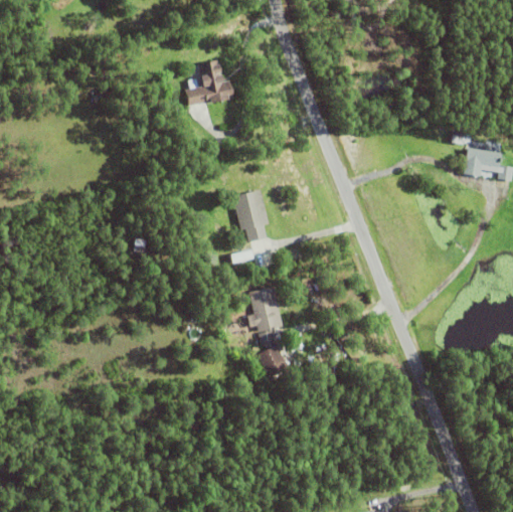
[(228,100),(211,104),(210,102),(206,103),(206,101),(189,105),(185,90),(202,86),(200,76),(201,76),(198,62),(218,58),(223,80),(229,79),(233,97),(227,98),(228,100)]
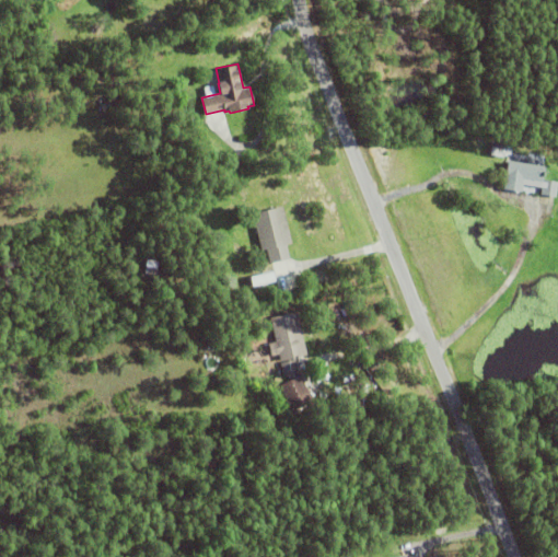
[(103,104),(112,100),(114,106),(105,109),(103,104)]
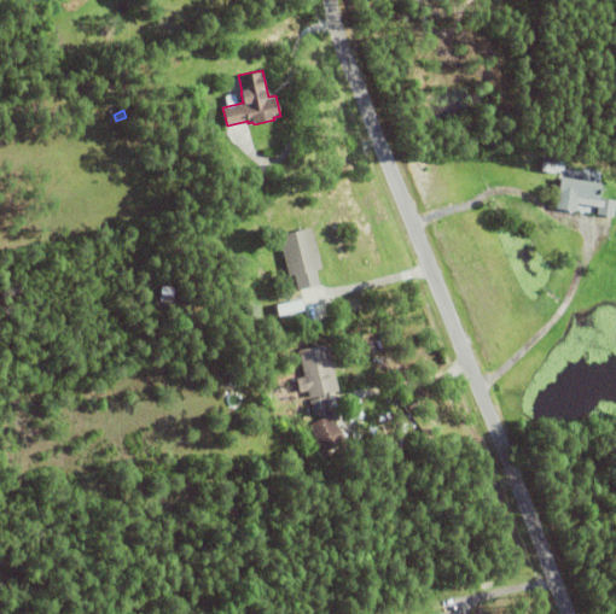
[(558,169),(557,173),(542,170),(544,156),(553,158),(555,155),(567,157),(564,170),(558,169)]
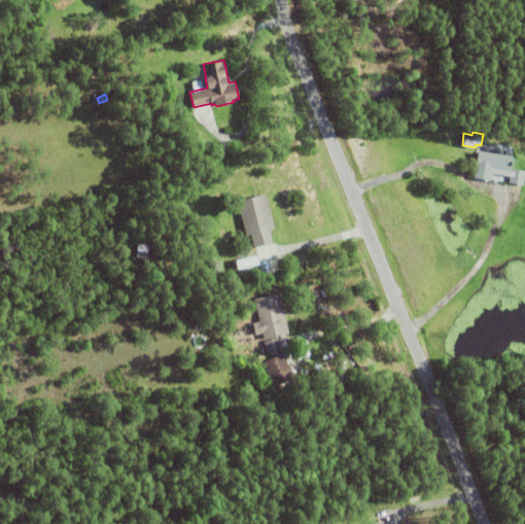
[(493,168),(491,180),(475,178),(478,152),(514,158),(512,171),(493,168)]
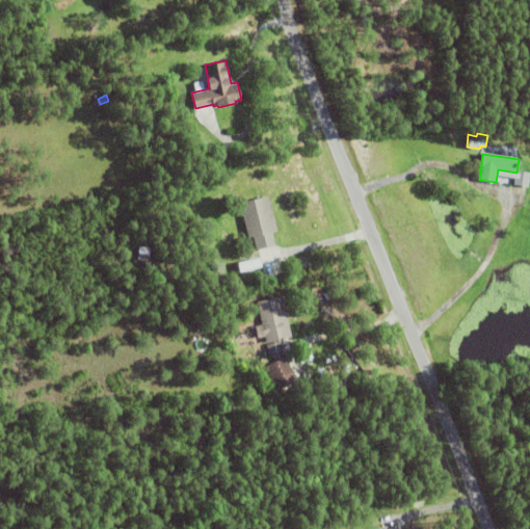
[(257,250),(254,237),(248,238),(240,202),(269,194),(279,231),(272,233),(275,245),(257,250)]
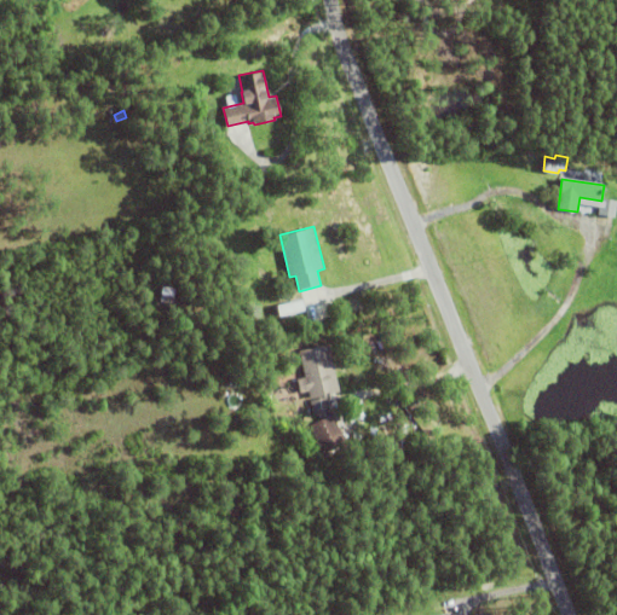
[(161,300),(163,288),(176,289),(174,302),(161,300)]
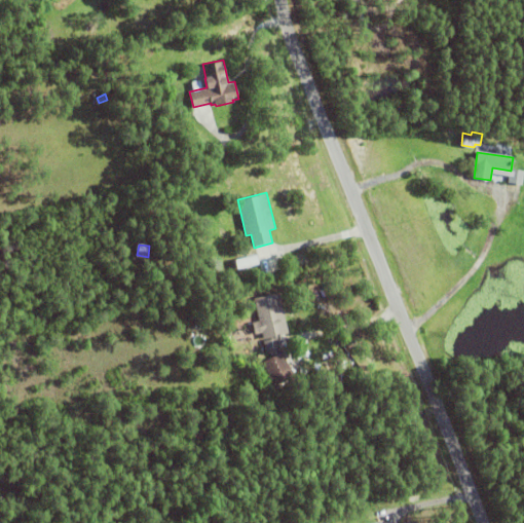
[(255,335),(252,323),(260,321),(255,298),(279,292),(289,333),(278,336),(282,348),(267,351),(263,333),(255,335)]
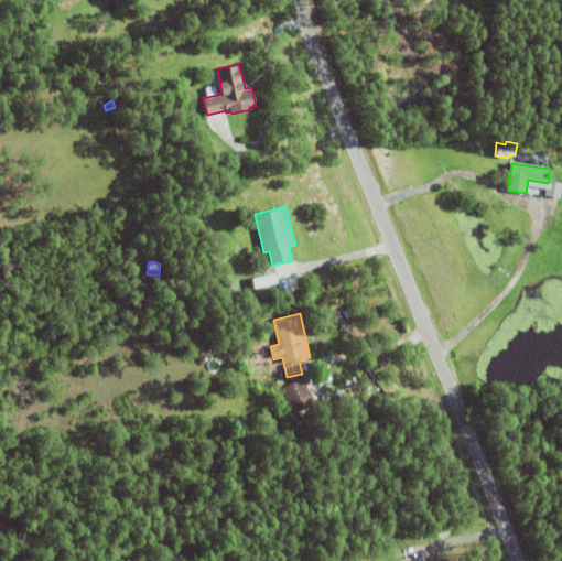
[(282,387),(303,377),(316,403),(294,414),(282,387)]
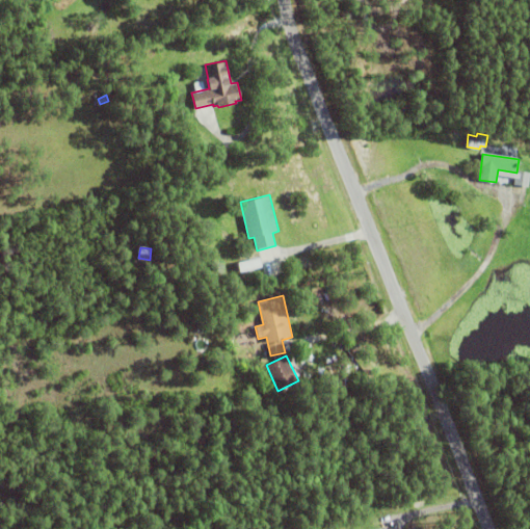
[(196,430),(204,428),(207,441),(201,443),(196,430)]
